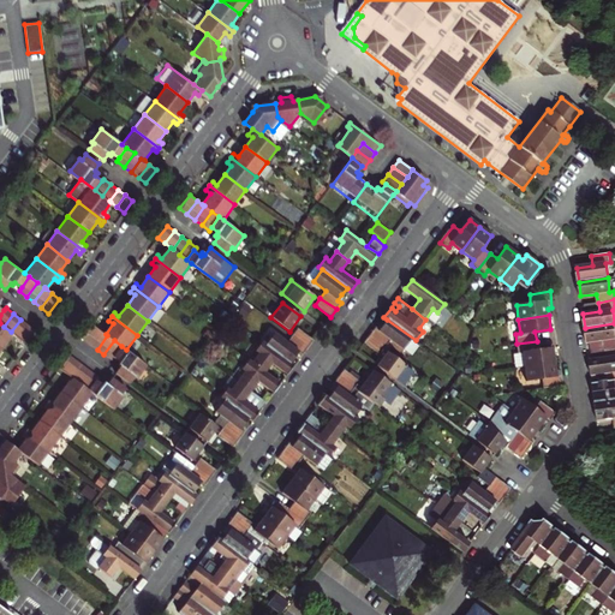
[(17,336),(18,338),(28,324),(21,320),(11,332),(4,327),(0,323),(0,347),(1,348),(10,338),(13,341),(17,336)]
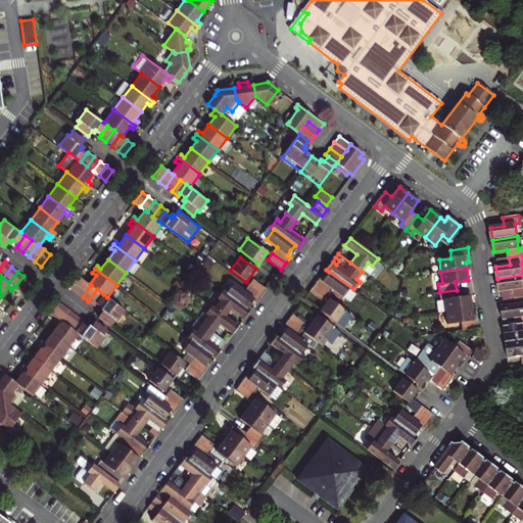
[(319,279),(315,285),(331,297),(335,292),(346,299),(353,289),(329,272),(325,278),(322,282),(319,279)]
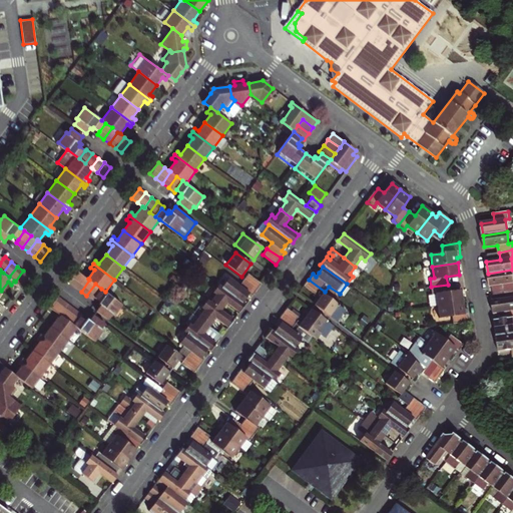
[(488,274),(490,285),(503,284),(504,292),(512,290),(512,271),(512,270),(488,274)]
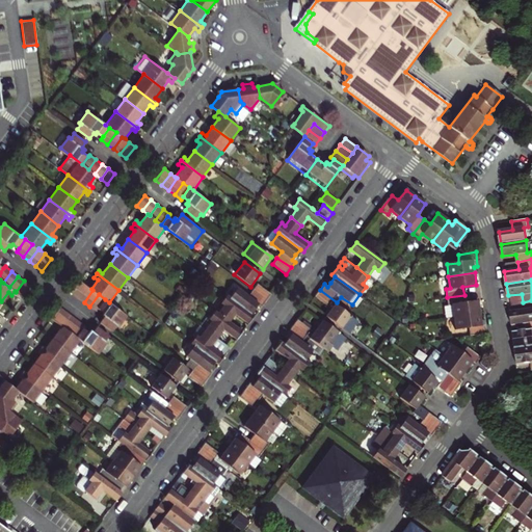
[(24,281),(16,292),(22,296),(30,286),(24,281)]
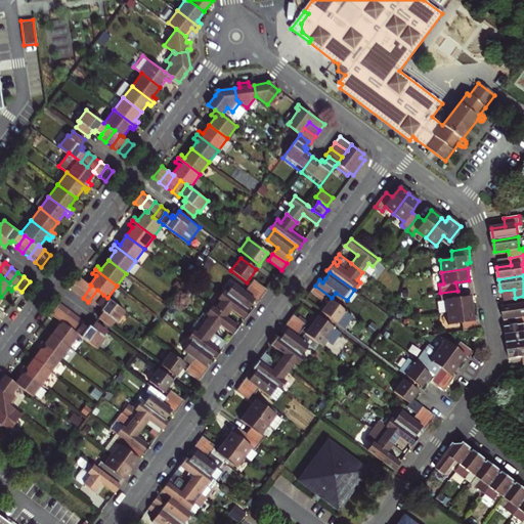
[(70,289),(76,293),(85,280),(79,276),(70,289)]
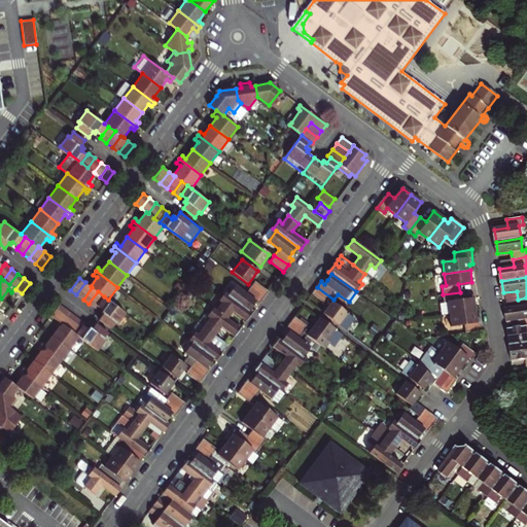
[(255,281),(250,288),(264,297),(269,291),(255,281)]
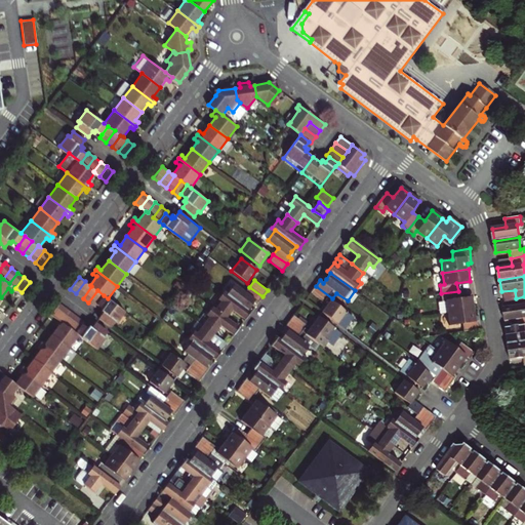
[(91,286),(90,285),(85,281),(76,293),(83,298),(91,286)]
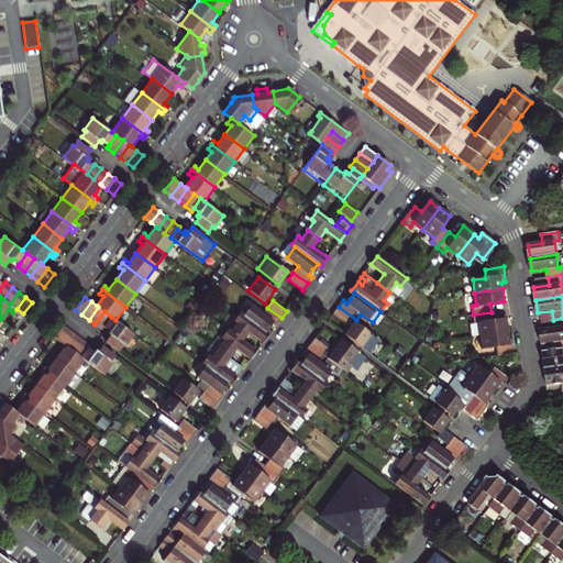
[(282,318),(267,308),(262,315),(251,306),(243,317),(265,333),(269,328),(273,323),(276,326),(282,318)]
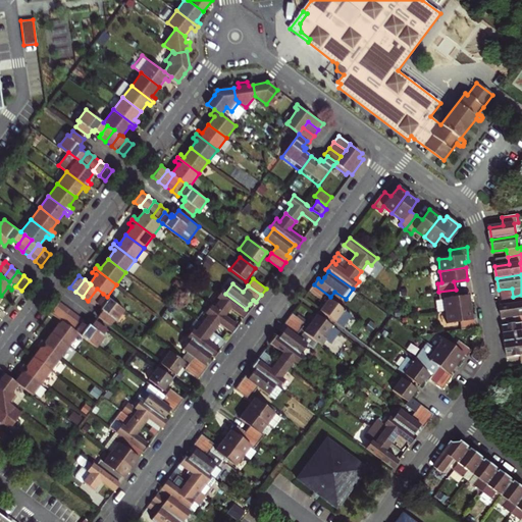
[(325,303),(330,297),(314,284),(309,291),(325,303)]
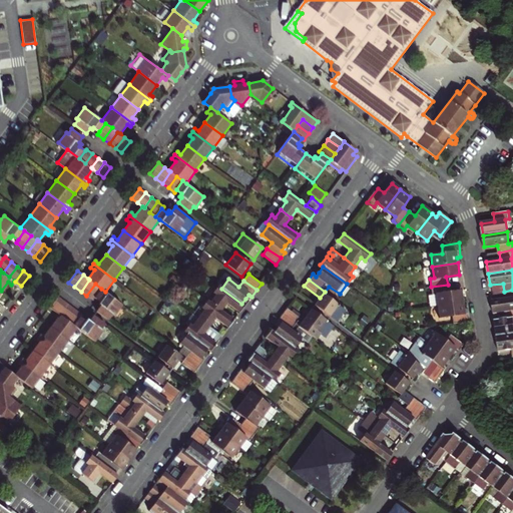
[(94,299),(101,289),(95,284),(86,296),(93,301),(94,299)]
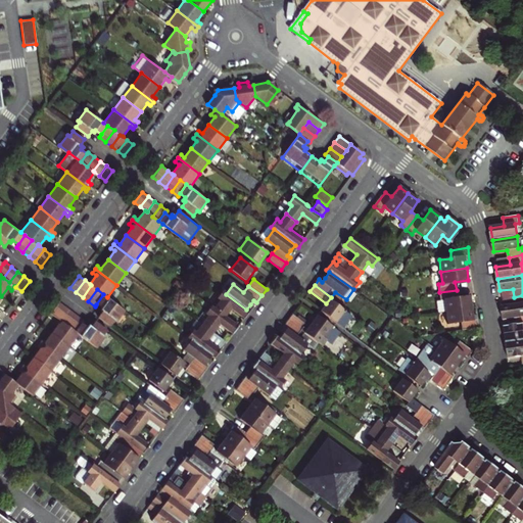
[(446,312),(472,307),(471,297),(458,298),(457,290),(439,292),(440,300),(445,300),(446,312)]
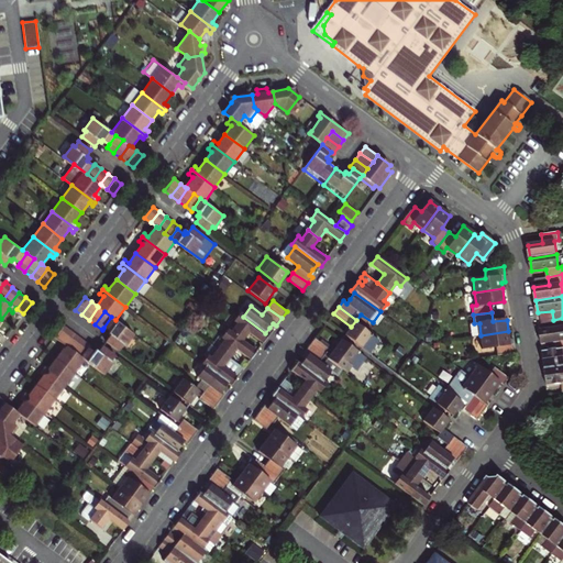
[(250,332),(263,343),(268,335),(265,333),(243,317),(240,313),(234,321),(238,323),(231,332),(242,341),(250,332)]
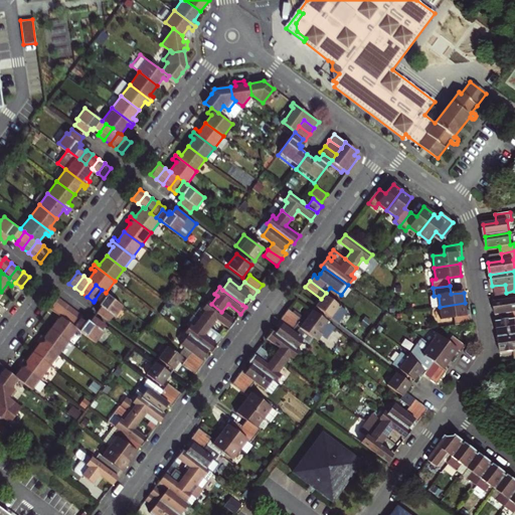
[(102,290),(95,300),(101,304),(99,306),(101,307),(97,312),(109,321),(112,316),(114,317),(123,306),(106,293),(102,290)]
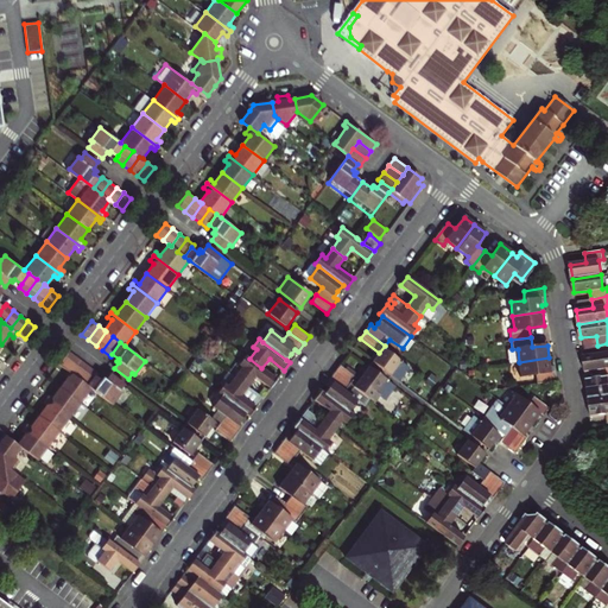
[(583,356),(586,371),(607,367),(607,343),(597,346),(599,354),(583,356)]
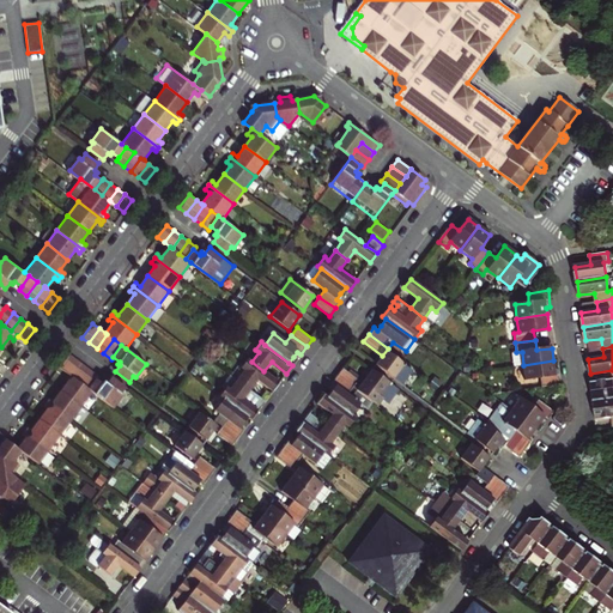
[(70,354),(59,368),(66,372),(76,359),(70,354)]
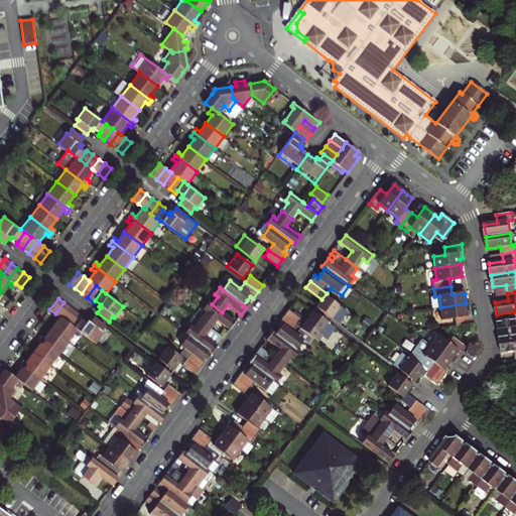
[(328,298),(319,309),(335,321),(339,325),(348,313),(328,298)]
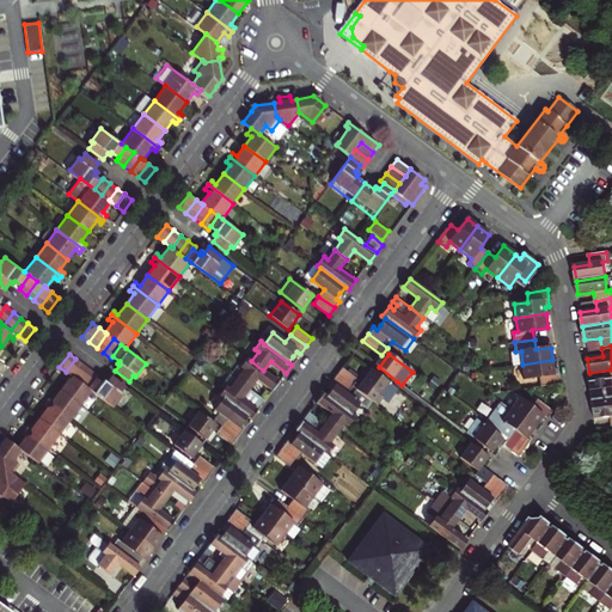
[(60,391),(81,407),(93,392),(89,389),(80,383),(74,378),(84,365),(75,359),(66,372),(67,373),(63,379),(67,381),(60,391)]
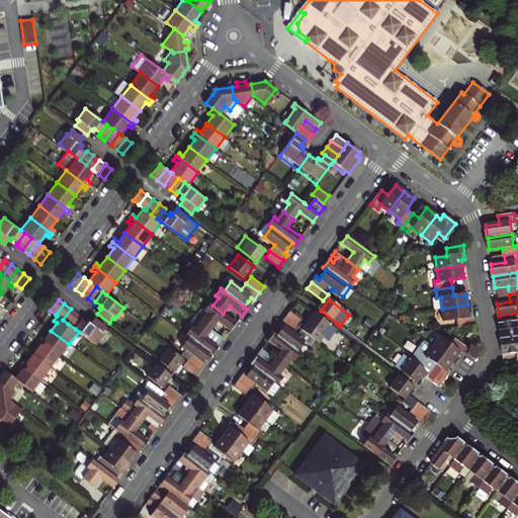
[(218,322),(231,331),(236,324),(223,314),(212,306),(208,304),(203,312),(206,314),(200,322),(211,330),(218,322)]
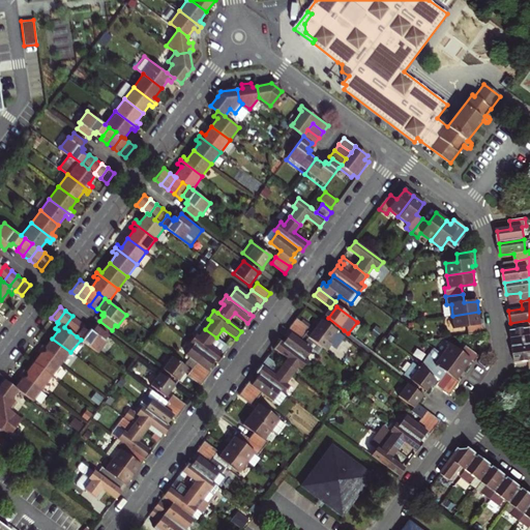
[(479,318),(478,312),(452,316),(454,328),(467,327),(468,334),(484,332),(483,317),(479,318)]
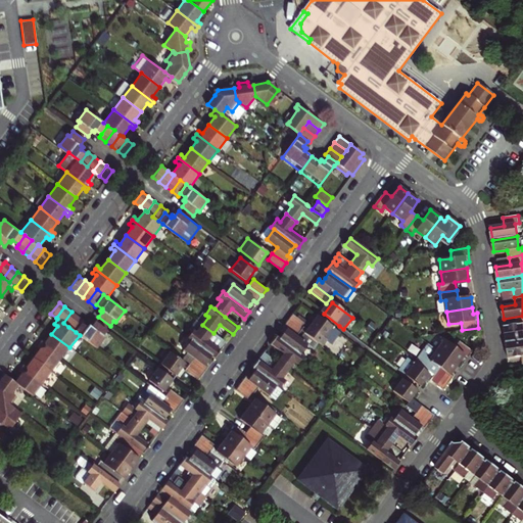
[(78,316),(72,312),(63,323),(68,327),(78,316)]
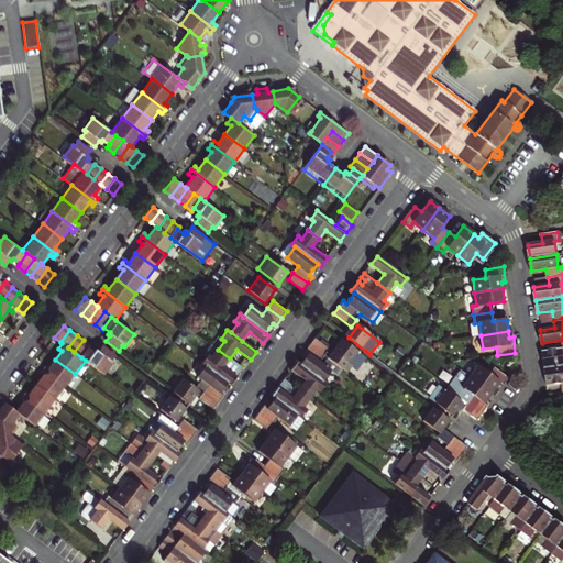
[(366,359),(341,340),(330,355),(327,353),(329,350),(315,339),(310,345),(323,356),(327,359),(342,370),(346,373),(352,366),(357,371),(366,359)]
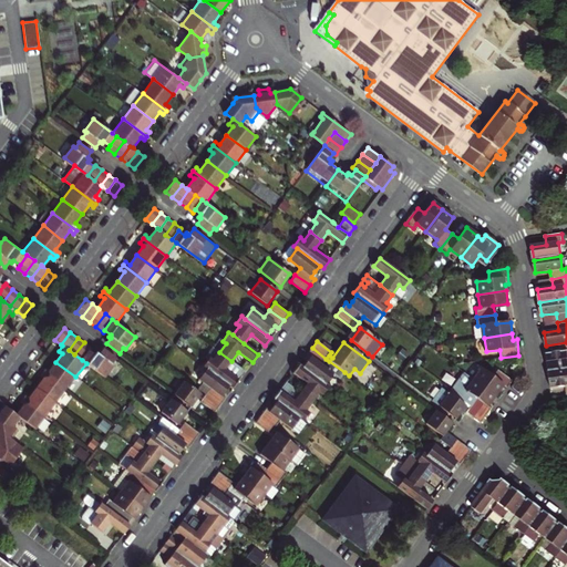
[(82,360),(89,351),(91,348),(84,342),(74,354),(82,360)]
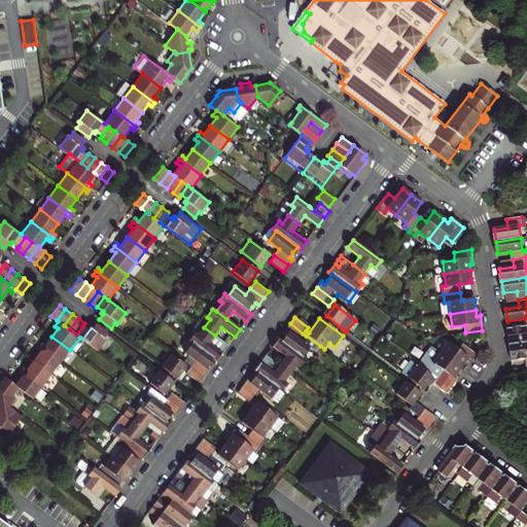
[(511,345),(526,342),(526,318),(507,321),(510,329),(508,329),(511,345)]
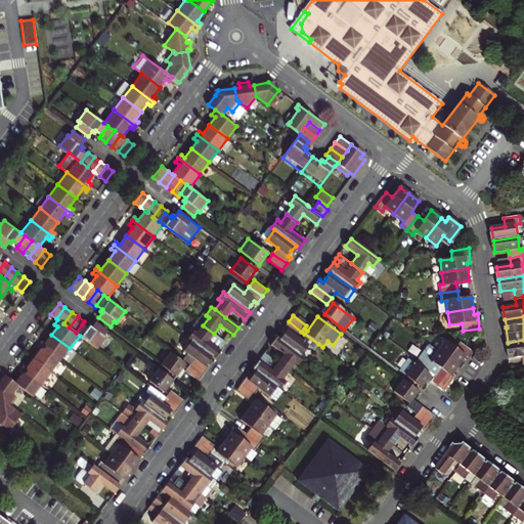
[(282,334),(278,340),(300,355),(307,345),(300,340),(297,337),(301,332),(289,321),(280,333),(282,334)]
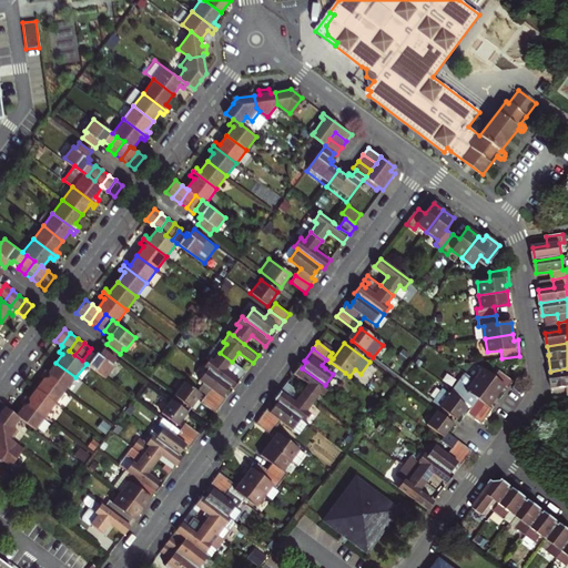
[(115,358),(103,350),(99,355),(97,354),(94,356),(89,352),(82,361),(87,364),(104,377),(113,366),(111,365),(115,358)]
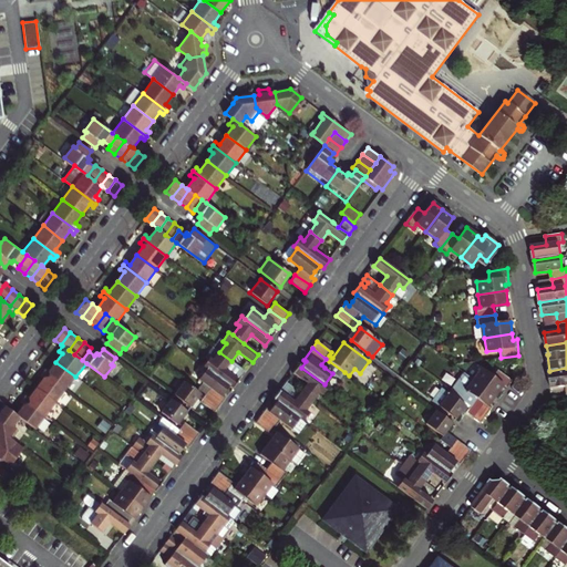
[(236,379),(243,369),(232,361),(219,352),(213,361),(209,359),(203,367),(206,369),(229,387),(233,389),(238,381),(236,379)]
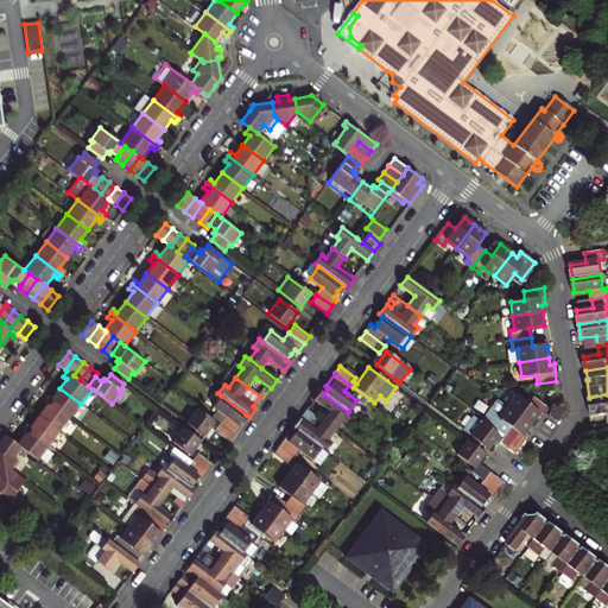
[(353,387),(348,394),(356,400),(365,406),(369,399),(353,387)]
